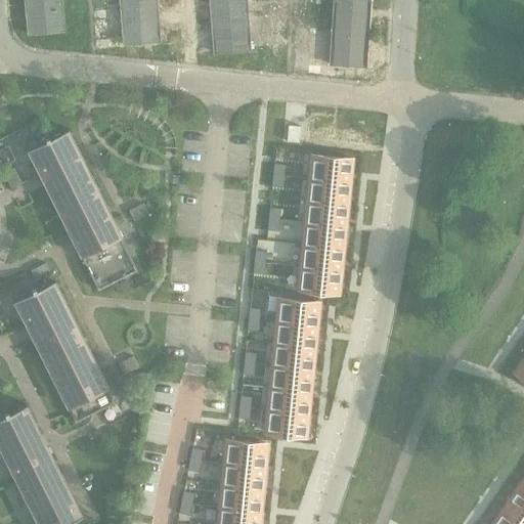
[(62,0),(25,0),(29,35),(66,31),(62,0)]
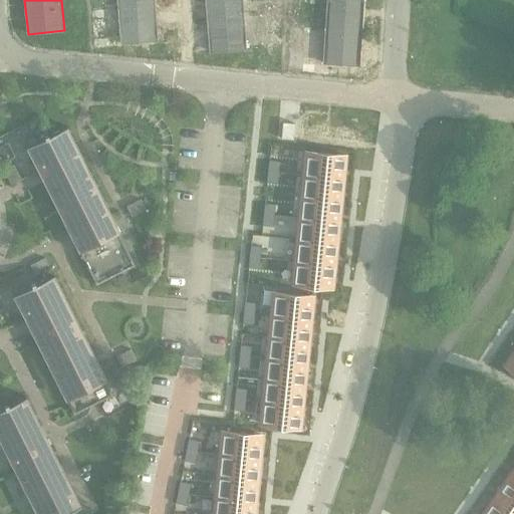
[(118,0),(120,41),(156,40),(154,0),(118,0)]
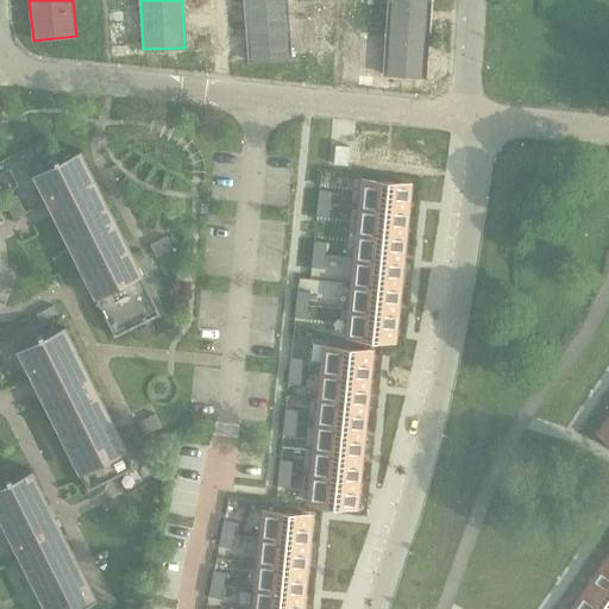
[(244,0),(246,61),(290,58),(288,0),(244,0)]
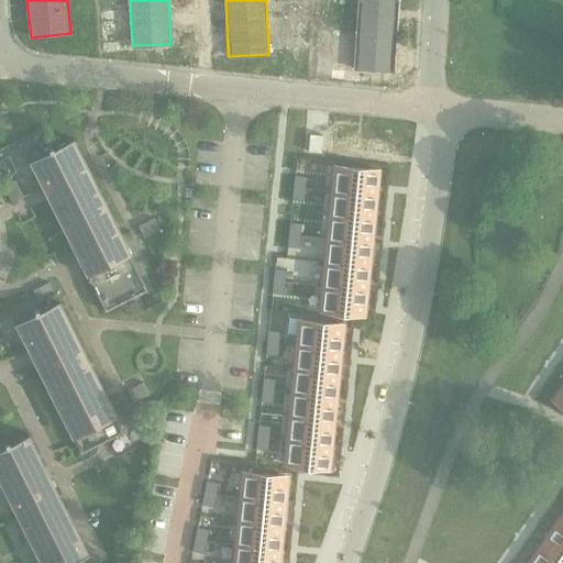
[(396,72),(398,0),(357,0),(355,69),(396,72)]
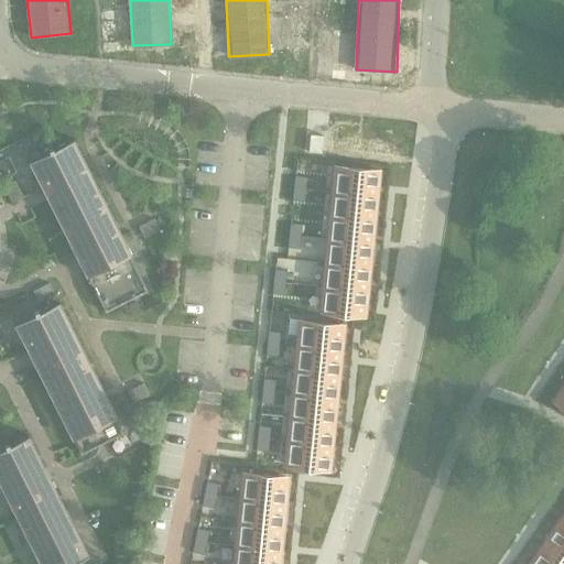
[(310,134),(308,152),(322,153),(323,137),(310,134)]
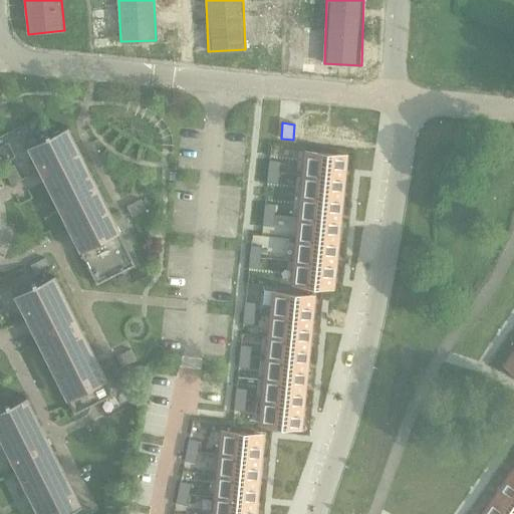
[(135,265),(65,127),(27,147),(96,285),(135,265)]
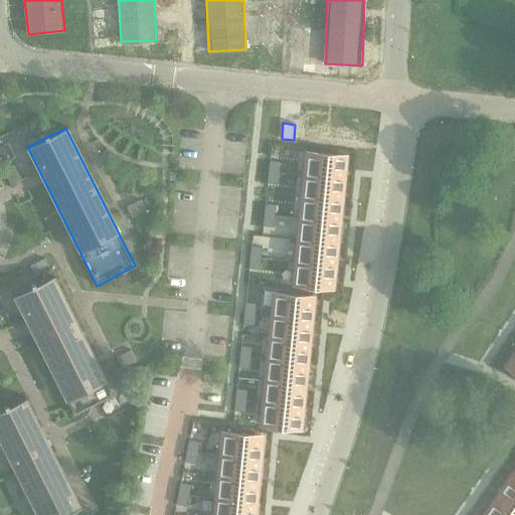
[(307,153),(305,176),(343,179),(345,157),(307,153)]
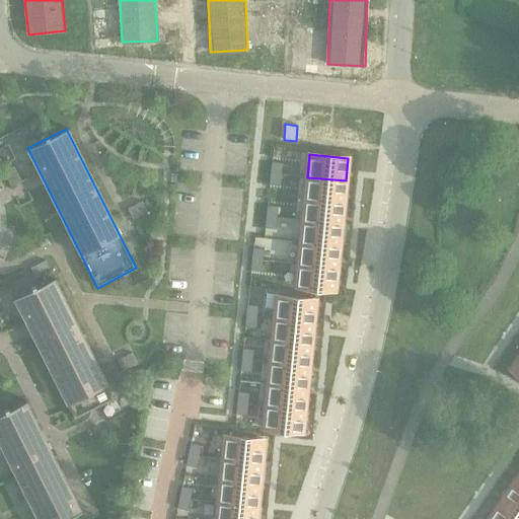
[(272,162),(271,173),(281,174),(282,163),(272,162)]
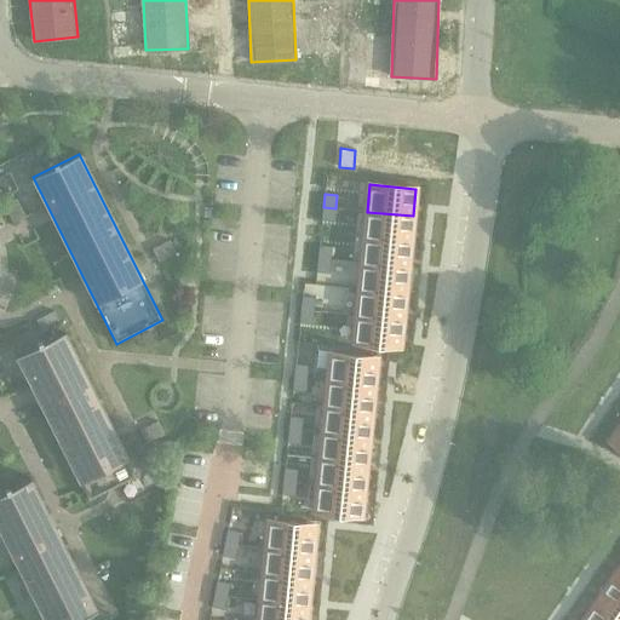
[(26,217),(17,200),(4,206),(12,223),(26,217)]
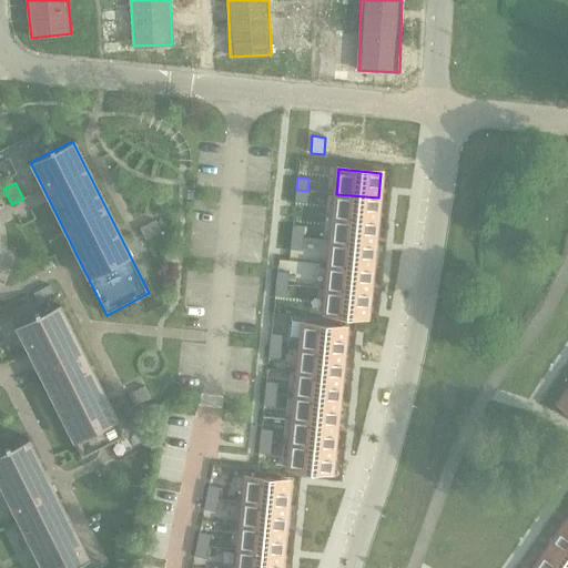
[(296,190),(295,202),(306,203),(307,191),(296,190)]
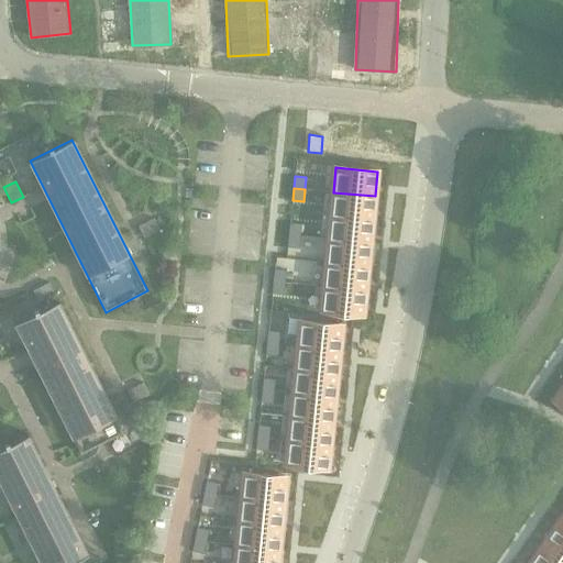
[(333,192),(331,216),(373,220),(375,196),(333,192)]
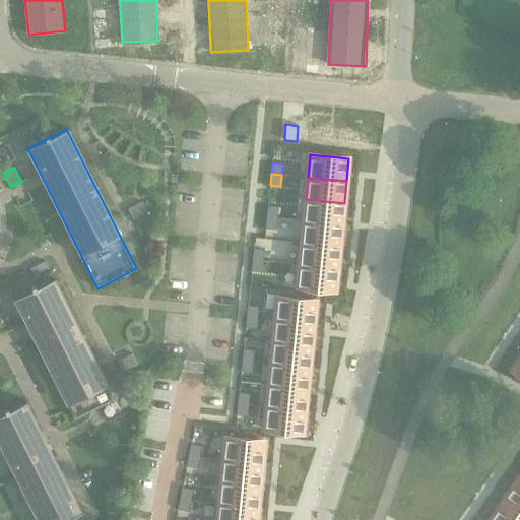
[(306,199),(304,221),(342,224),(344,203),(306,199)]
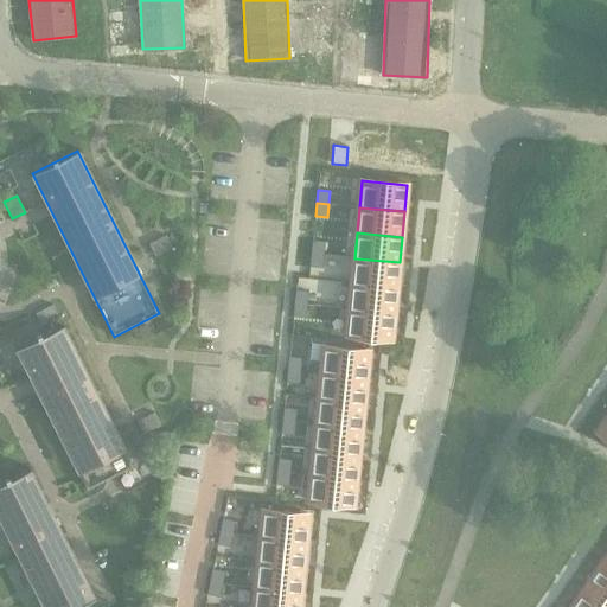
[(173,249),(167,236),(149,244),(155,257),(173,249)]
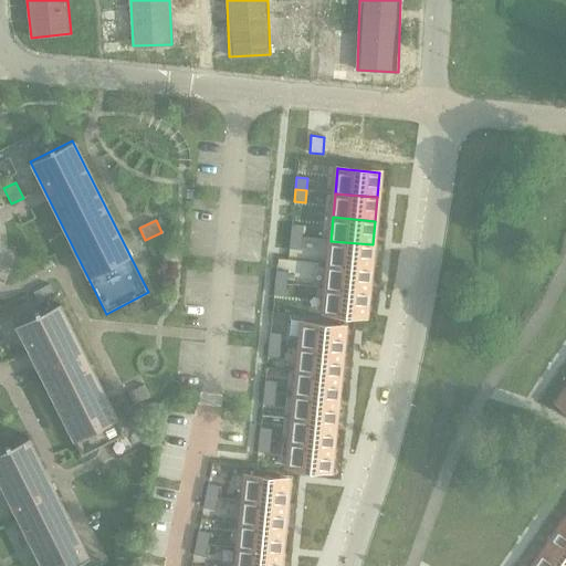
[(292,224),(291,237),(302,238),(303,226),(292,224)]
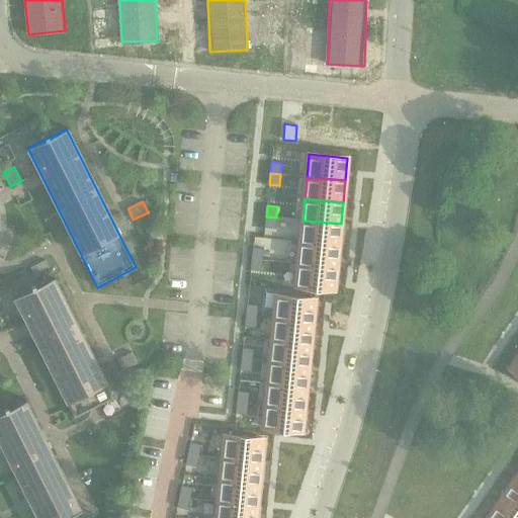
[(266,217),(265,228),(275,229),(276,218),(266,217)]
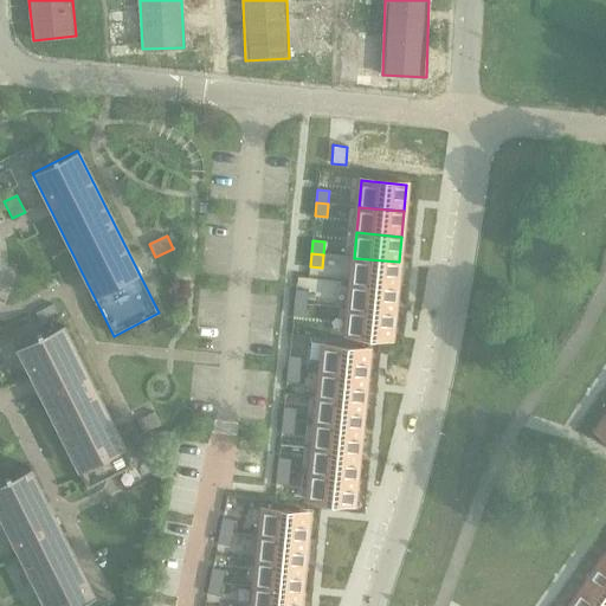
[(354,258),(350,283),(395,288),(399,262),(354,258)]
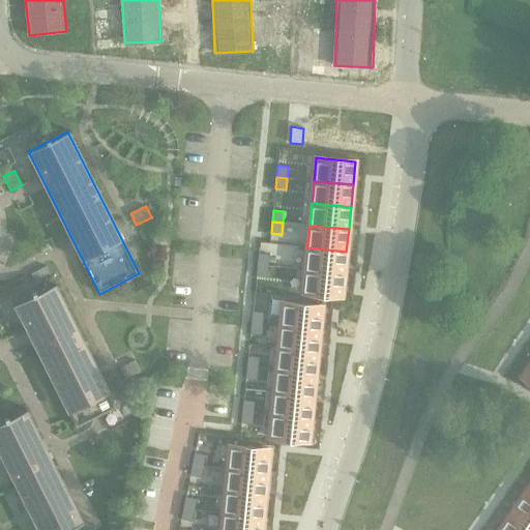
[(306,247),(304,270),(344,274),(346,252),(306,247)]
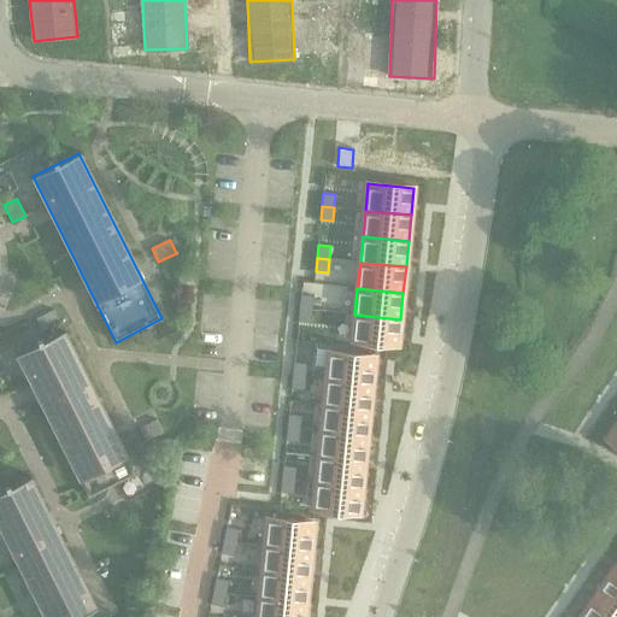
[(301,295),(300,309),(312,310),(313,297),(301,295)]
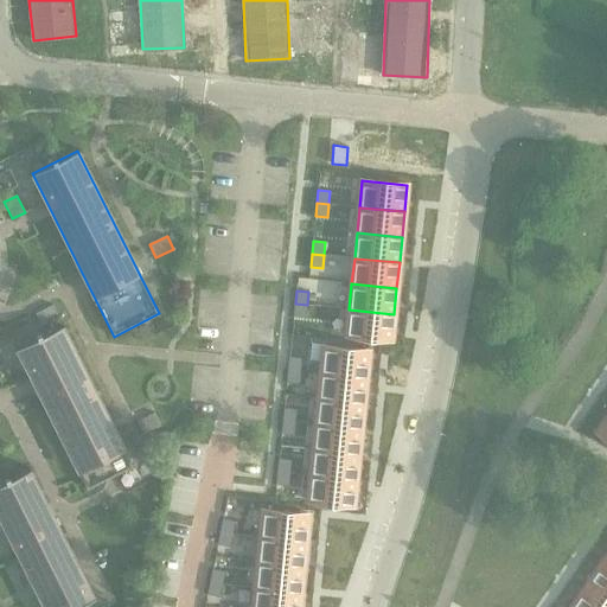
[(295,304),(294,317),(306,318),(307,305),(295,304)]
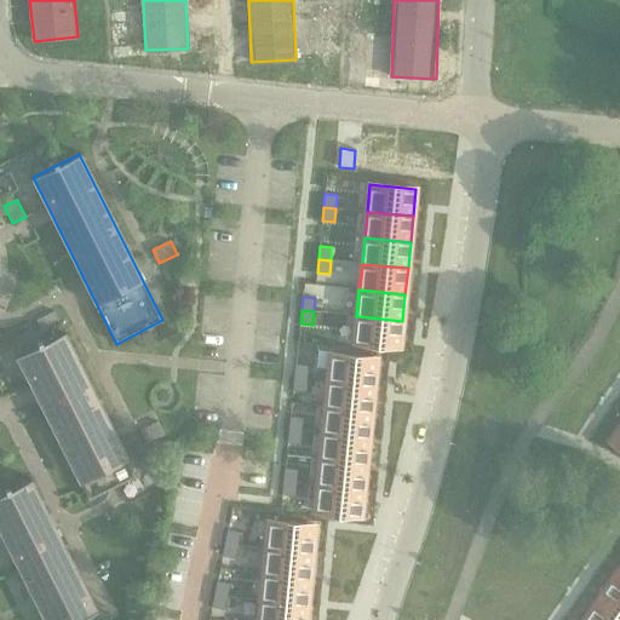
[(61,325),(53,313),(36,321),(42,333),(61,325)]
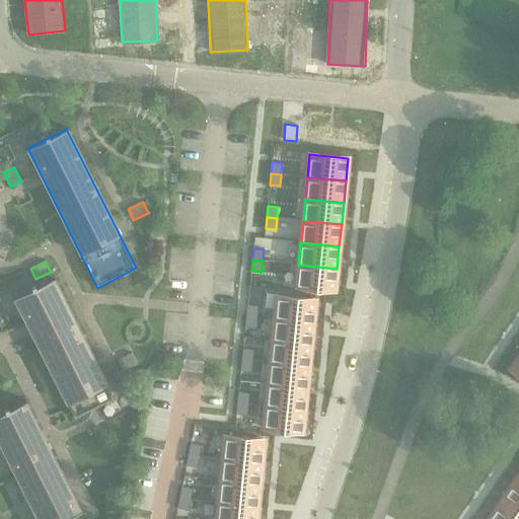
[(298,265),(296,287),(335,291),(337,269),(298,265)]
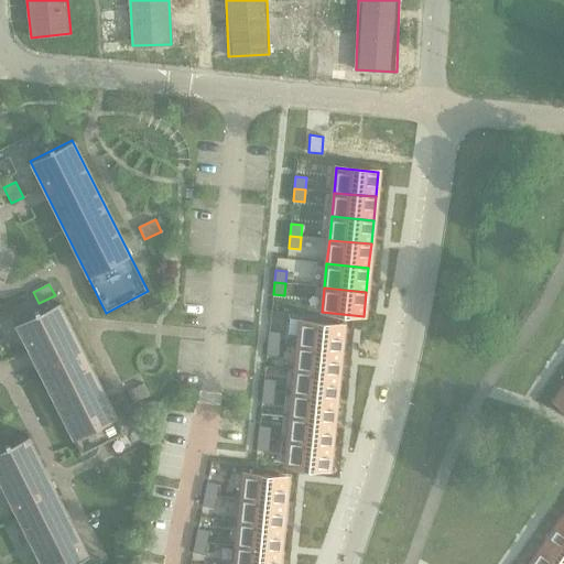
[(123,434),(60,302),(15,324),(80,455),(123,434)]
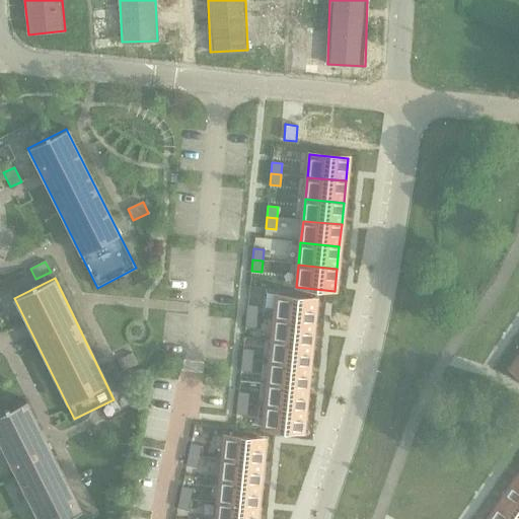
[(277,296),(275,319),(313,322),(315,300),(277,296)]
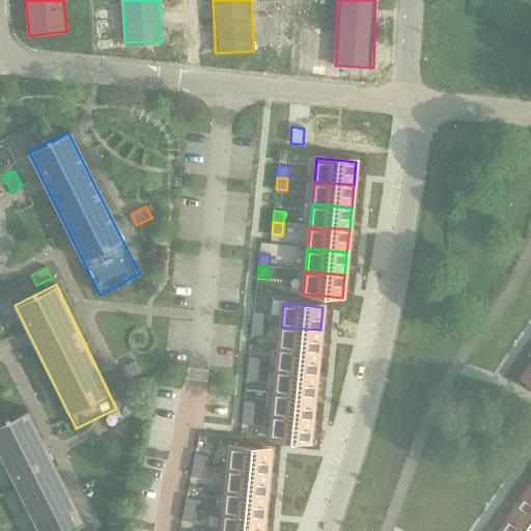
[(253,312),(252,324),(262,325),(263,313),(253,312)]
